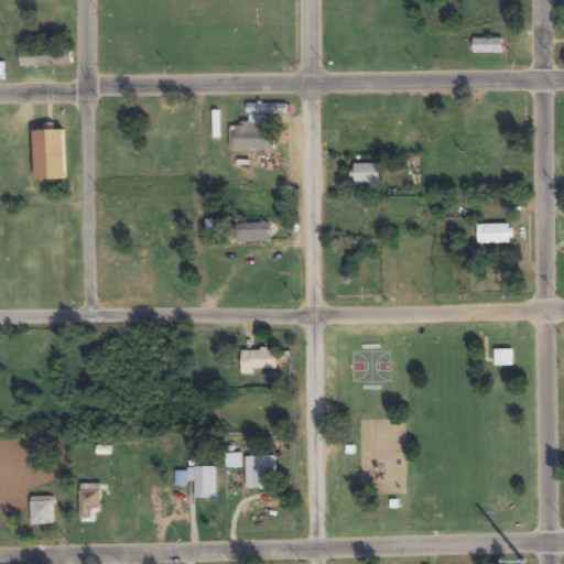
[(502,40),(473,40),(473,54),(502,54),(502,40)]
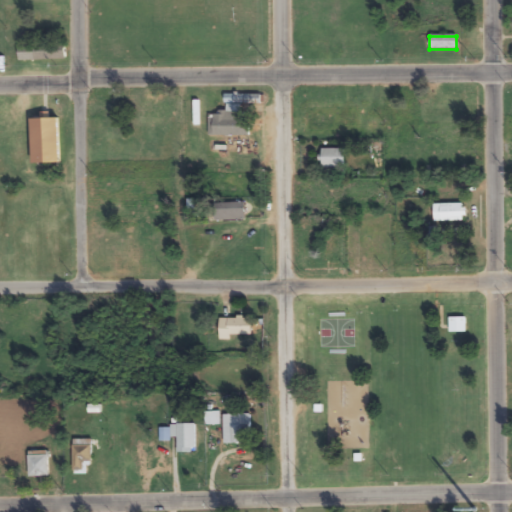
[(208,136),(247,137),(248,105),(262,105),(262,96),(225,95),(225,114),(208,114),(208,136)]
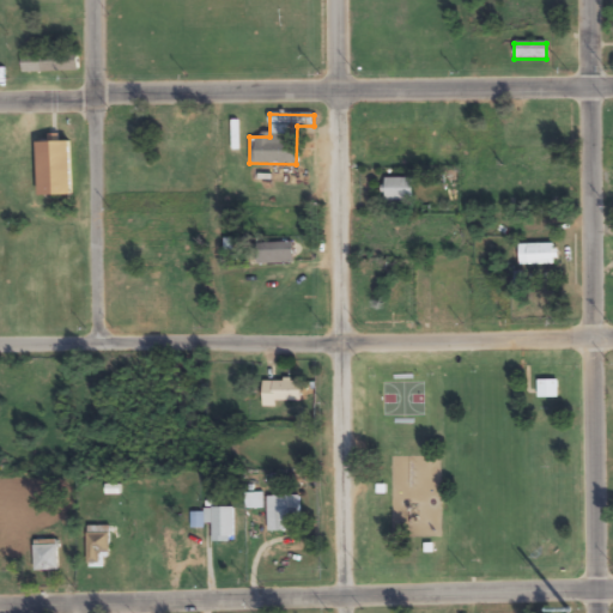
[(38,198),(71,198),(71,143),(38,143),(38,198)]
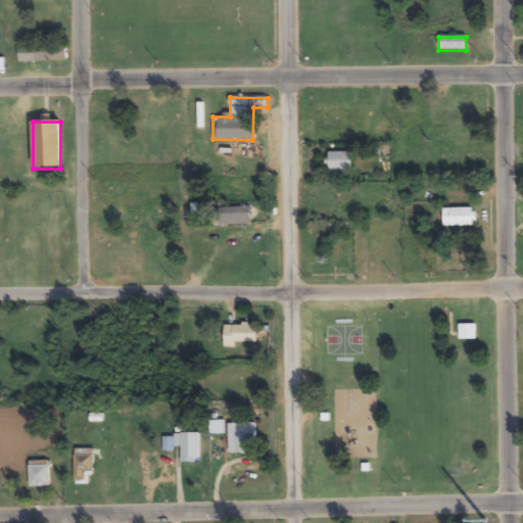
[(351,152),(329,152),(329,172),(351,172),(351,152)]
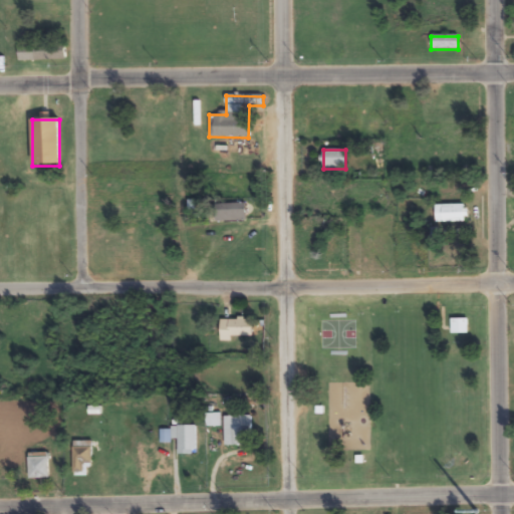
[(244,197),(244,186),(236,186),(236,180),(211,180),(211,198),(244,197)]
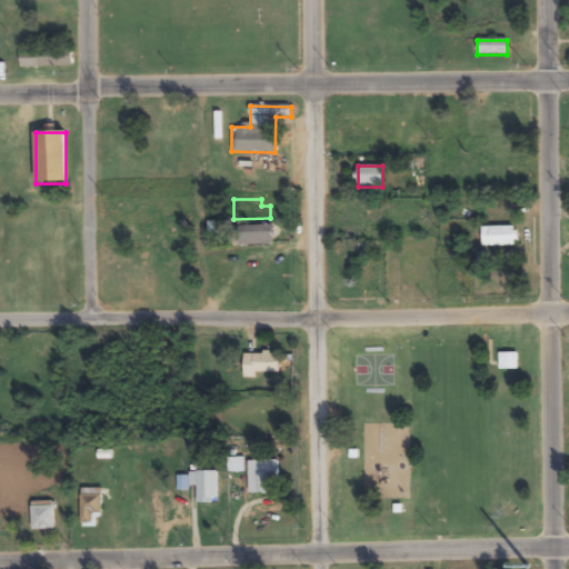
[(238,245),(272,245),(272,227),(238,227),(238,245)]
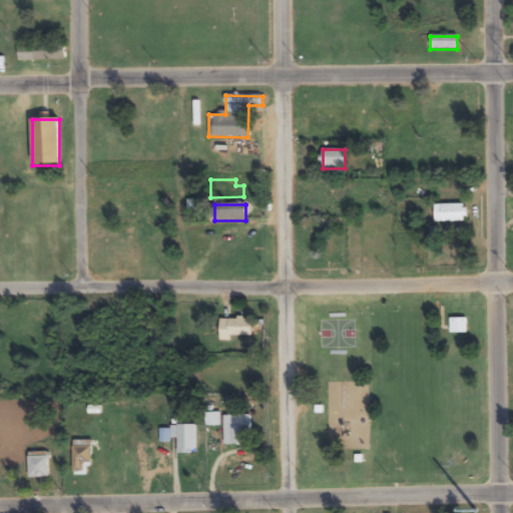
[(465,205),(434,205),(434,222),(465,222),(465,205)]
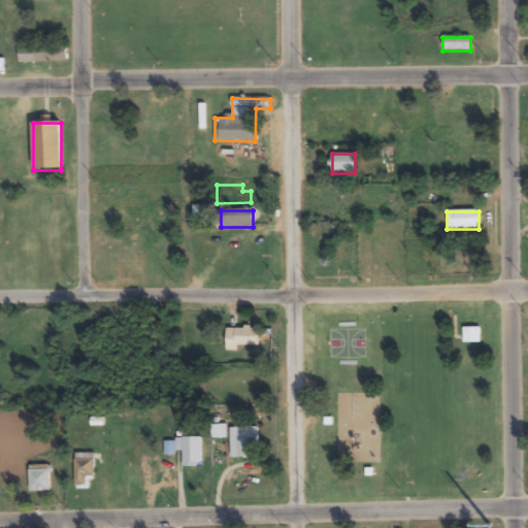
[(259,328),(226,328),(226,349),(259,349),(259,328)]
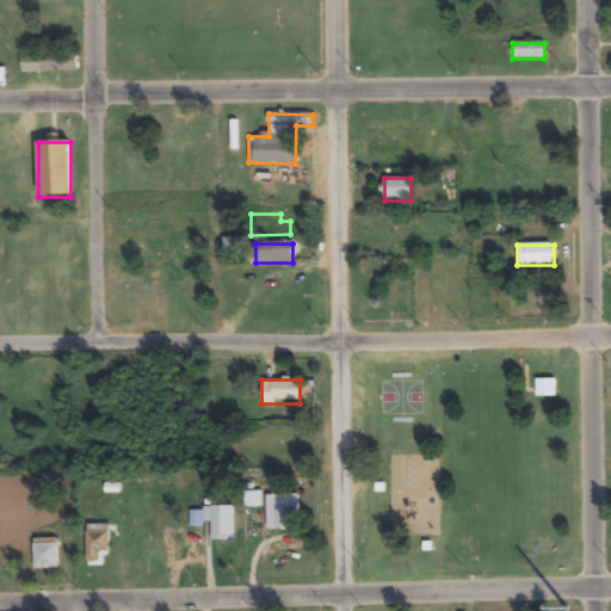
[(556,397),(556,380),(536,380),(536,397),(556,397)]
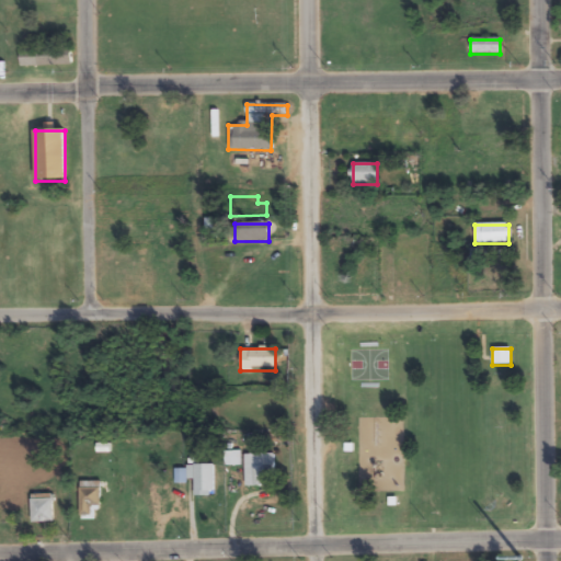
[(275,455),(245,455),(245,488),(275,488),(275,455)]
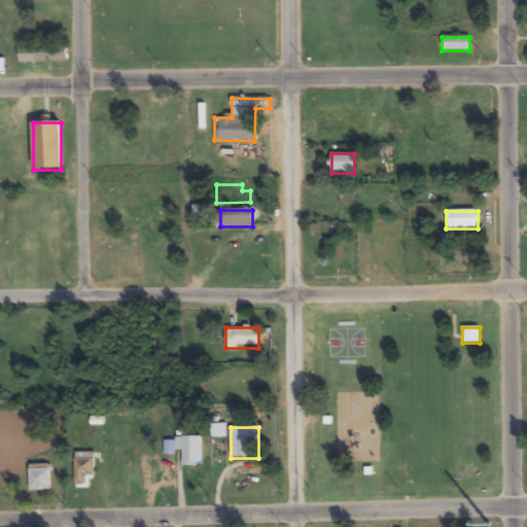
[(177,451),(182,451),(182,466),(202,466),(202,437),(177,437),(177,451)]
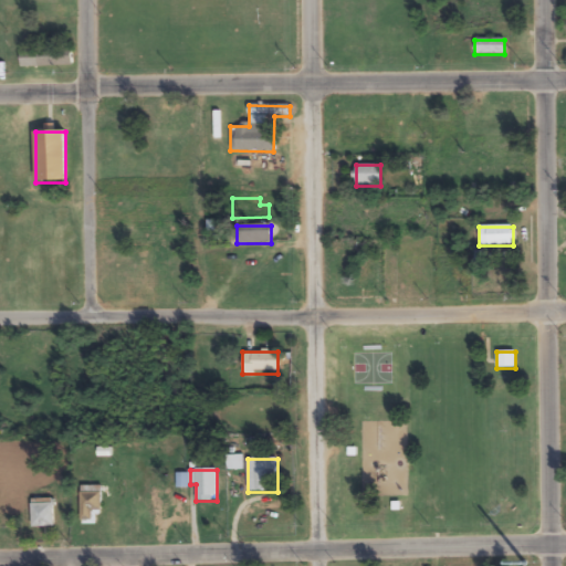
[(81,525),(101,525),(101,486),(81,486),(81,525)]
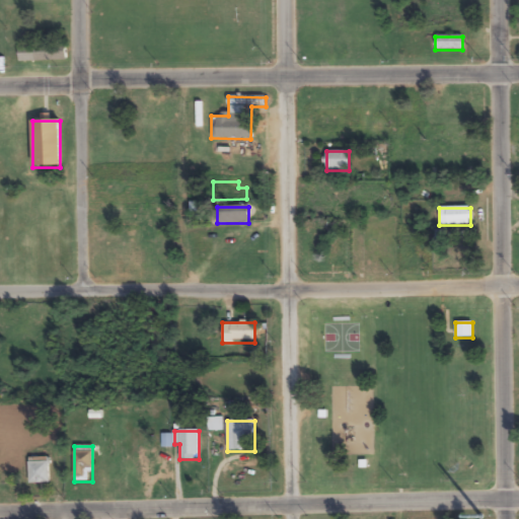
[(29,485),(50,485),(50,458),(29,458),(29,485)]
